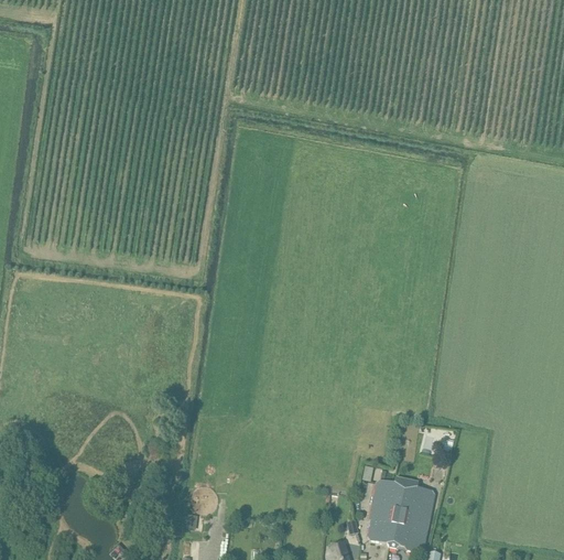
[(369,478),(372,465),(364,464),(361,477),(369,478)]
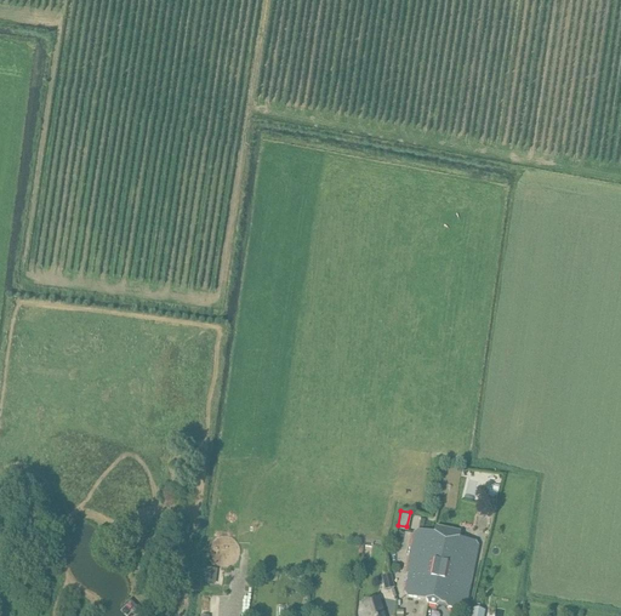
[(415,529),(409,558),(406,570),(410,571),(409,575),(408,575),(405,589),(408,593),(426,597),(428,600),(437,603),(440,600),(445,600),(448,604),(462,608),(466,605),(479,542),(477,539),(460,535),(461,529),(436,524),(434,530),(419,526),(415,529)]
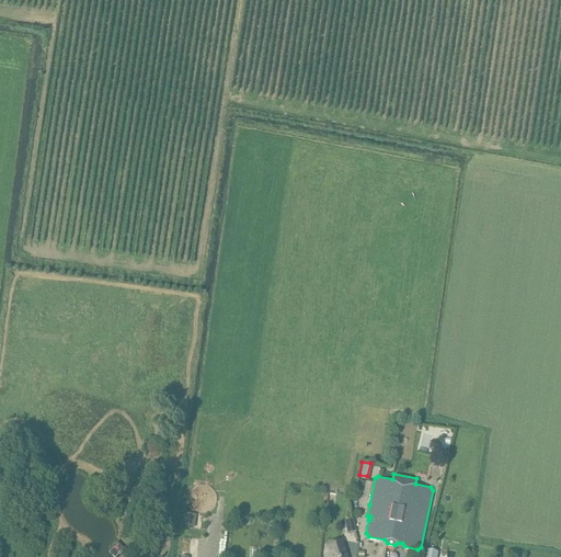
[(321,497),(335,499),(336,490),(322,488),(321,497)]
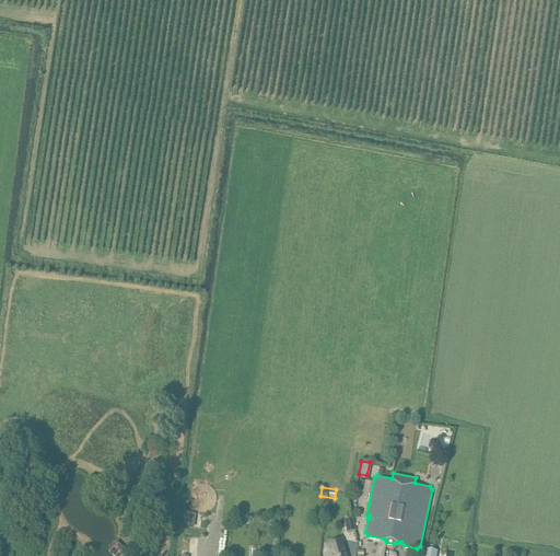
[(186,509),(185,523),(195,524),(196,510),(186,509)]
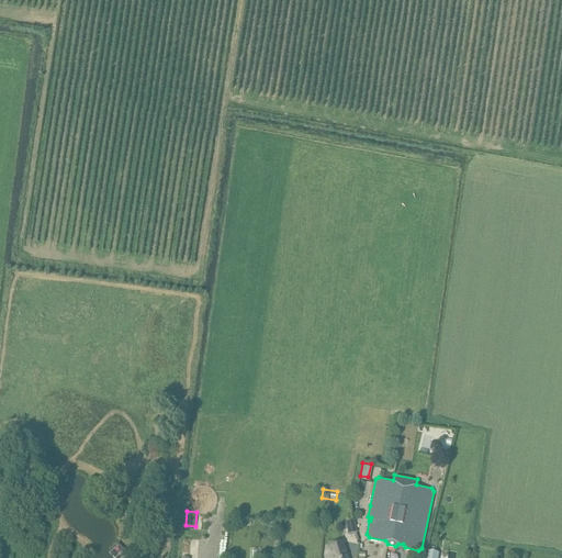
[(355,516),(346,519),(349,531),(357,528),(355,516)]
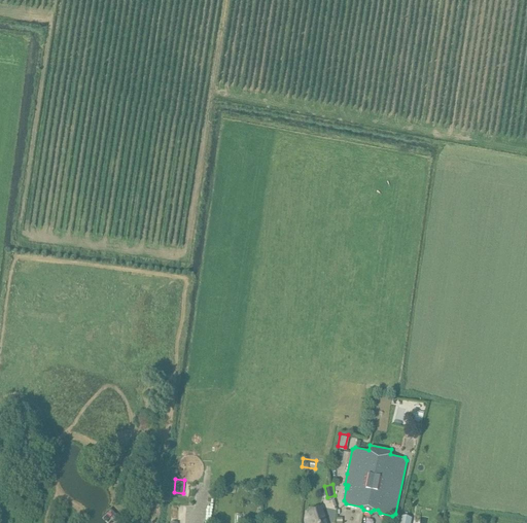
[(322,504),(308,509),(312,522),(326,522),(326,521),(324,513),(322,504)]
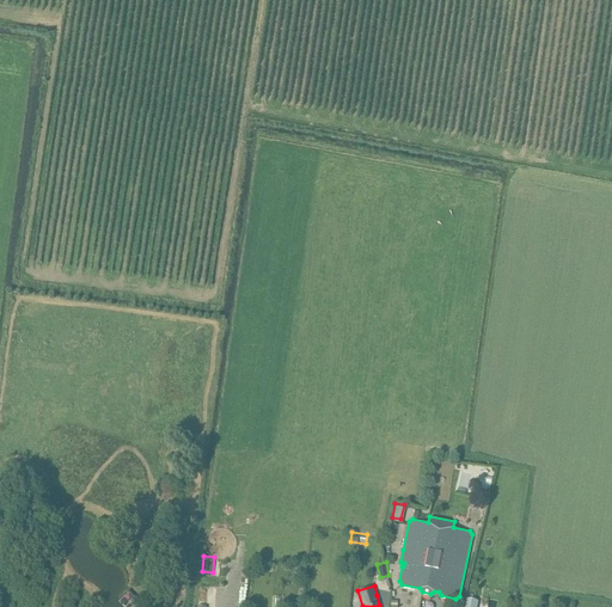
[(466,596),(464,606),(476,606),(478,598),(466,596)]
